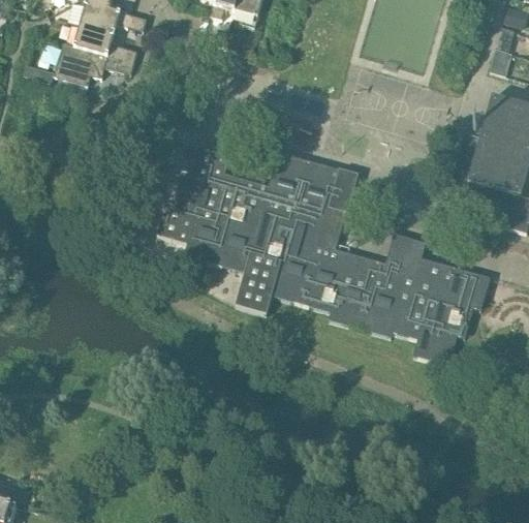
[(85,0),(85,2),(109,8),(109,7),(111,0),(85,0)]
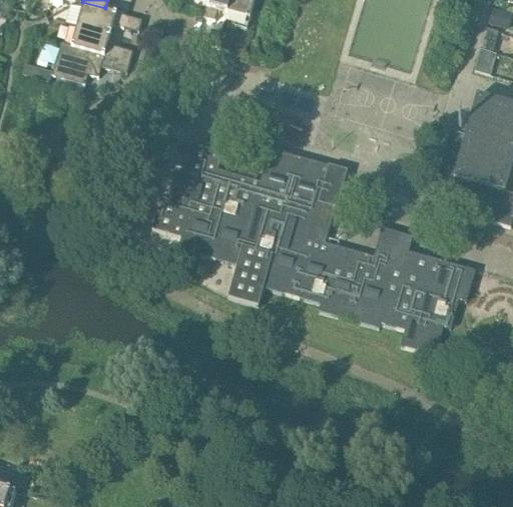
[(206,0),(202,14),(214,17),(217,7),(226,9),(228,0),(206,0)]
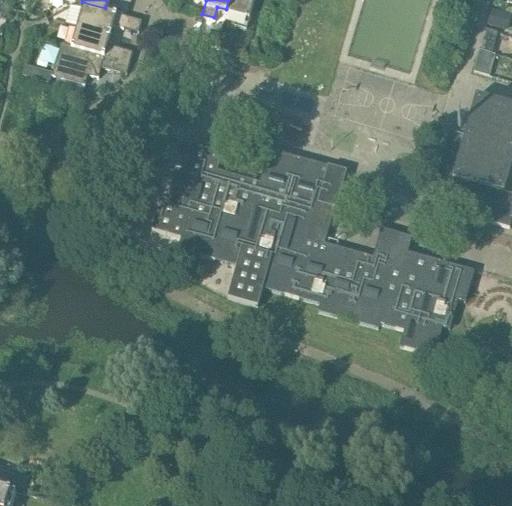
[(228,0),(226,9),(236,12),(233,23),(245,26),(252,0),(228,0)]
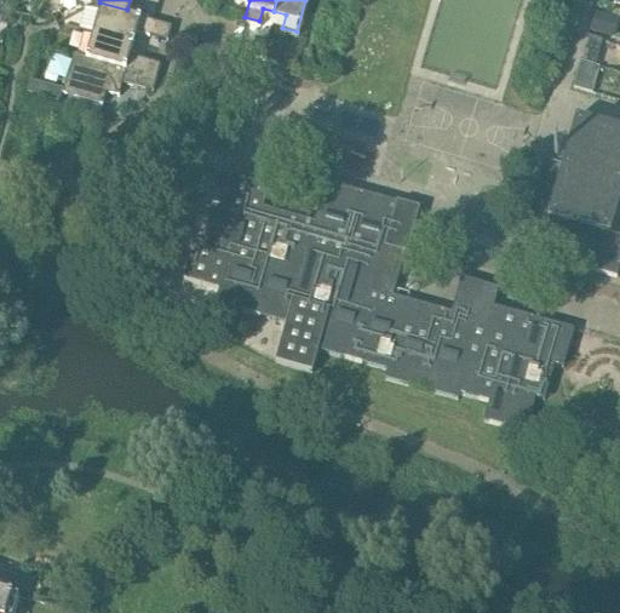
[(99,3),(92,28),(132,39),(136,27),(167,35),(171,21),(135,11),(135,10),(127,9),(127,10),(99,3)]
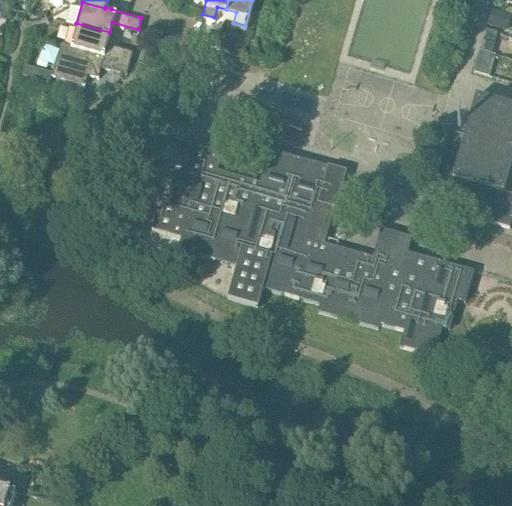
[(511,10),(493,5),(489,21),(507,26),(511,10)]
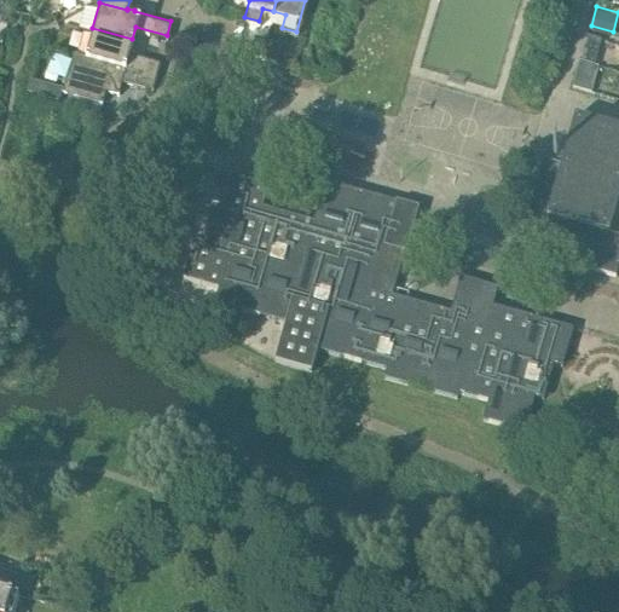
[(92,28),(86,51),(86,52),(127,64),(126,65),(138,69),(138,67),(156,73),(161,58),(129,50),(132,39),(92,28)]
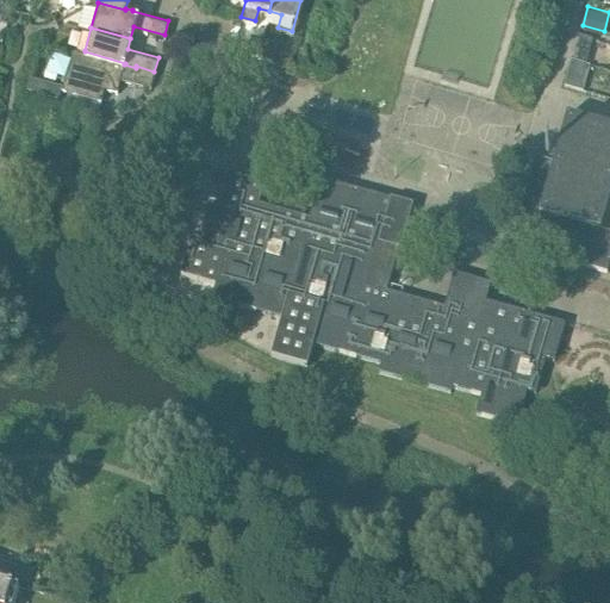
[(592,35),(578,31),(572,55),(586,60),(592,35)]
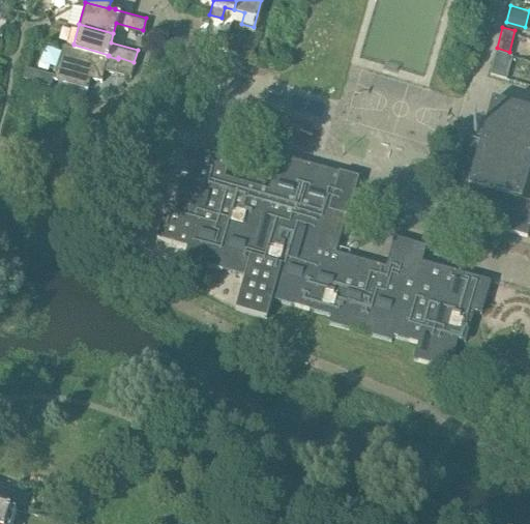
[(225,48),(229,32),(217,29),(213,45),(225,48)]
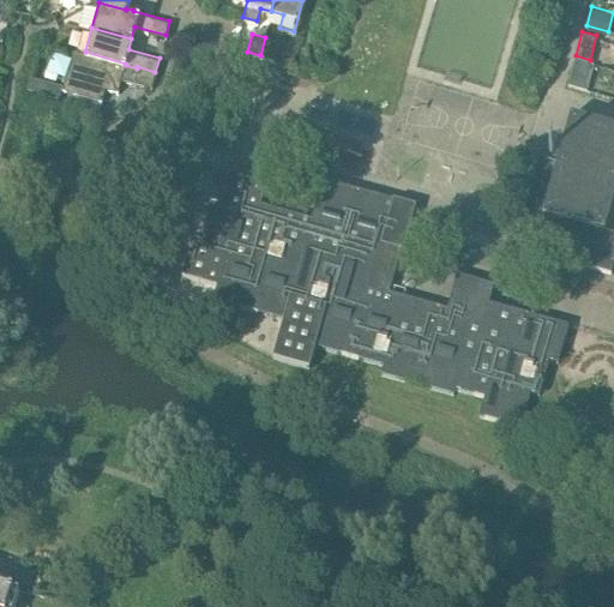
[(265,37),(260,55),(274,59),(278,41),(265,37)]
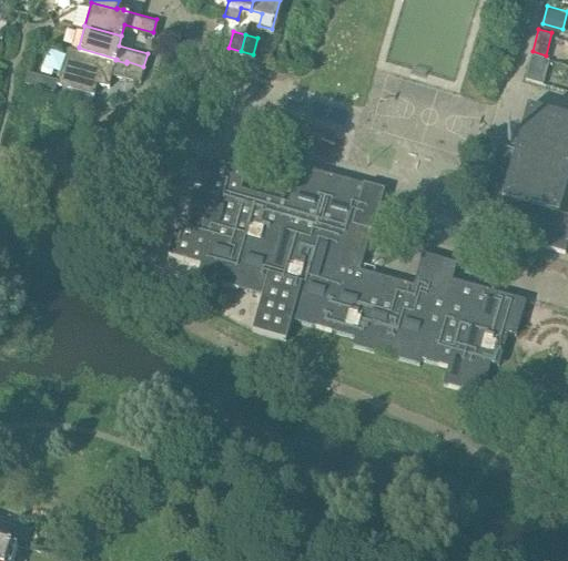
[(109,82),(115,60),(117,59),(79,48),(79,47),(68,43),(57,80),(94,91),(98,79),(109,82)]
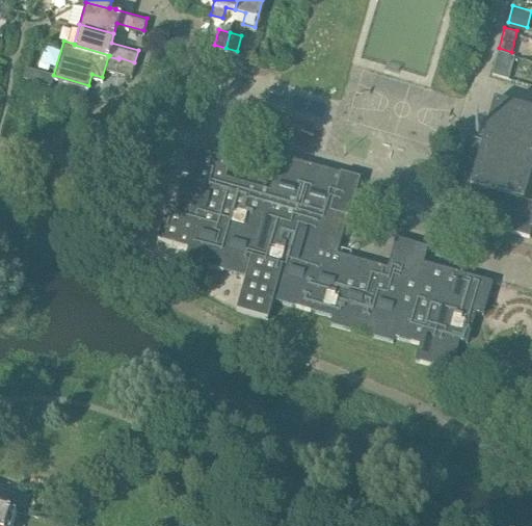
[(132,73),(134,62),(118,57),(118,59),(115,69),(132,73)]
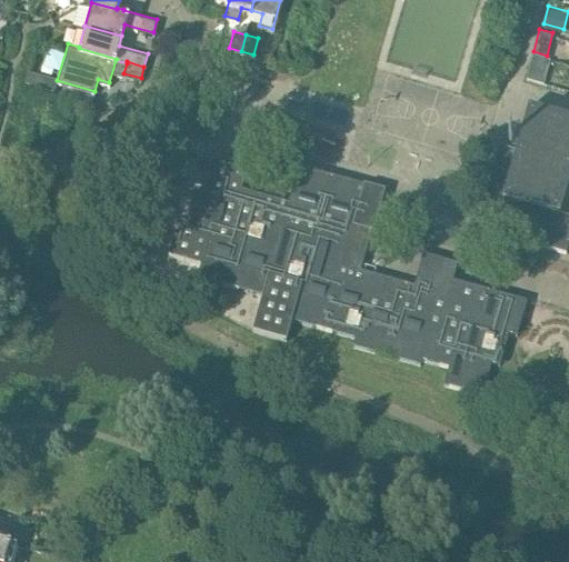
[(529,63),(527,71),(536,74),(538,66),(529,63)]
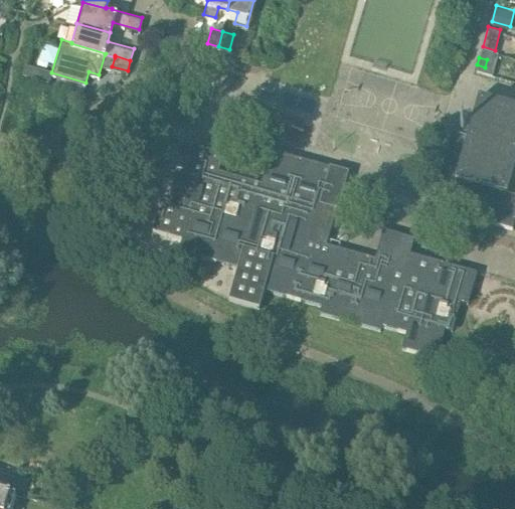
[(514,102),(479,92),(475,107),(467,133),(452,129),(432,202),(514,225),(514,218),(514,213),(514,190),(505,188),(514,155),(514,102)]
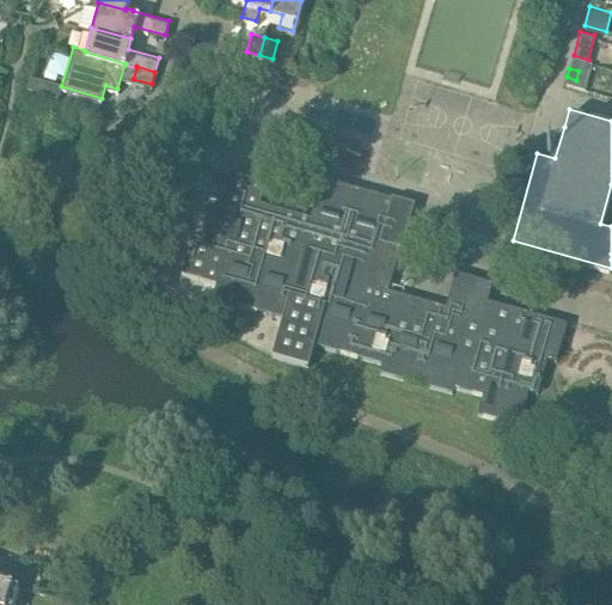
[(518,422),(527,386),(537,389),(546,355),(556,358),(565,319),(487,298),(491,280),(454,269),(445,303),(387,287),(399,245),(401,245),(412,200),(391,194),(390,195),(320,176),(310,214),(258,200),(264,178),(227,169),(218,203),(209,201),(200,236),(191,233),(181,270),(215,281),(212,294),(282,313),(271,353),(307,362),(313,341),(383,360),(379,368),(452,389),(453,384),(483,391),(477,410),(518,422)]
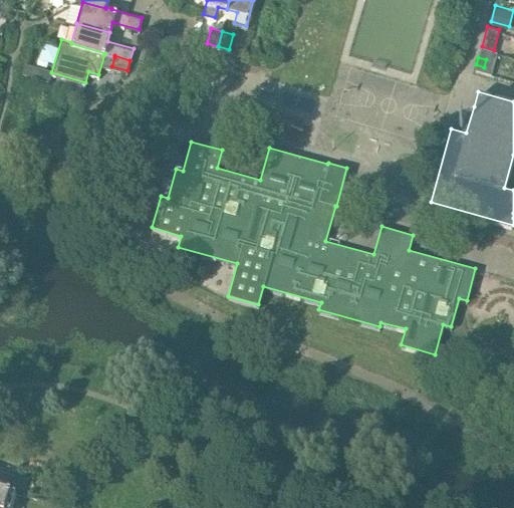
[(513,155),(504,188),(513,190),(513,155)]
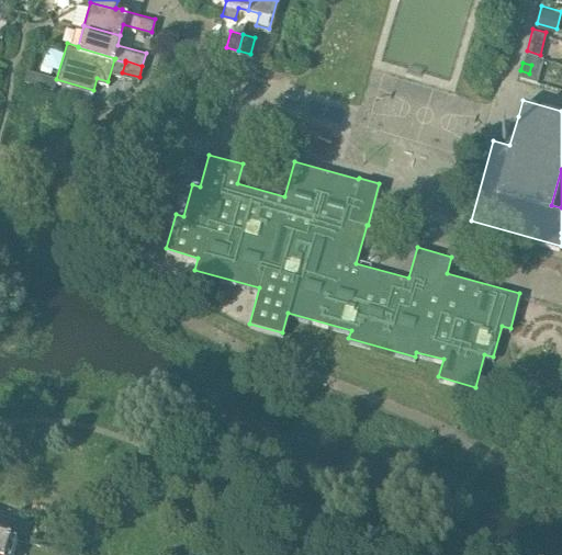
[(0,554),(11,554),(18,535),(26,537),(33,517),(0,507),(0,554)]
